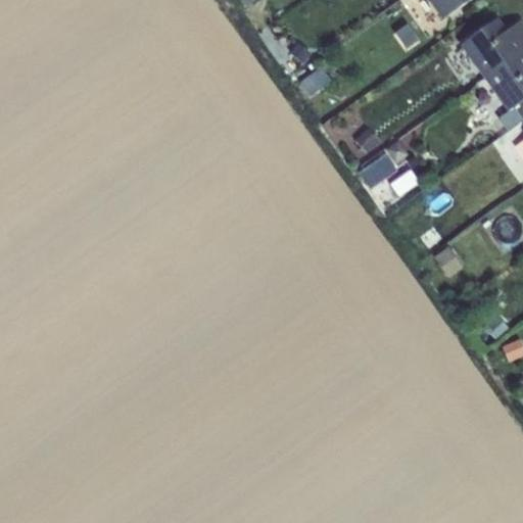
[(428,0),(441,18),(466,0),(428,0)]
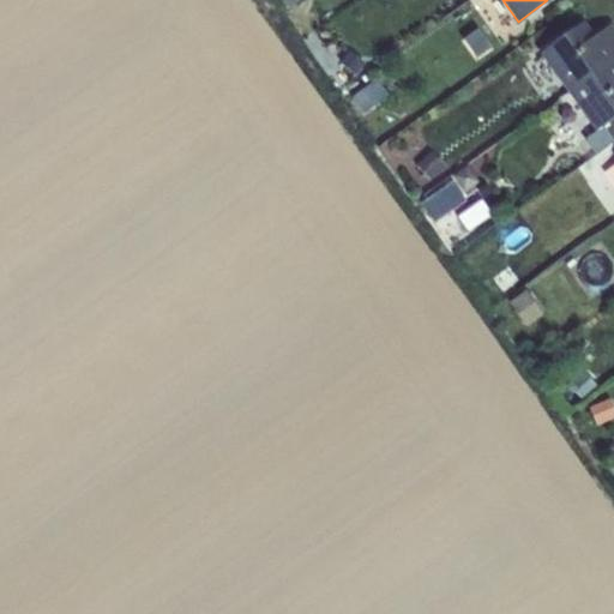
[(539,50),(571,97),(613,68),(613,29),(609,23),(595,34),(584,19),(539,50)]
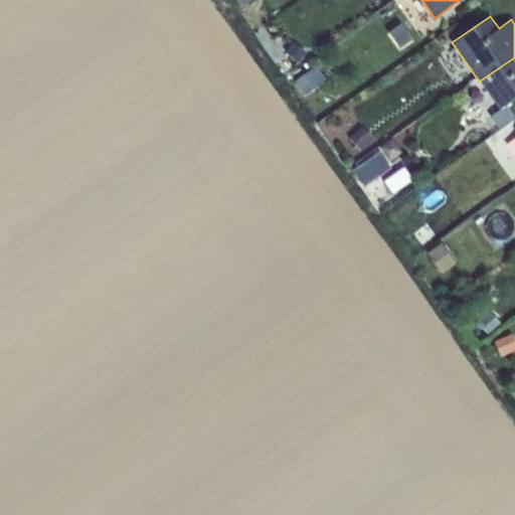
[(514,57),(479,81),(499,109),(489,116),(498,129),(514,116),(514,57)]
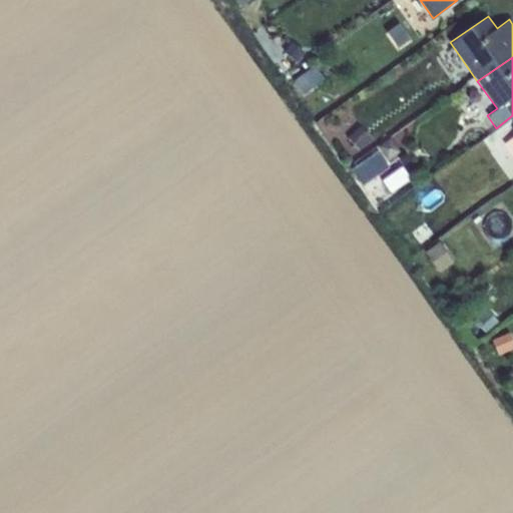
[(300,75),(310,92),(323,85),(313,67),(300,75)]
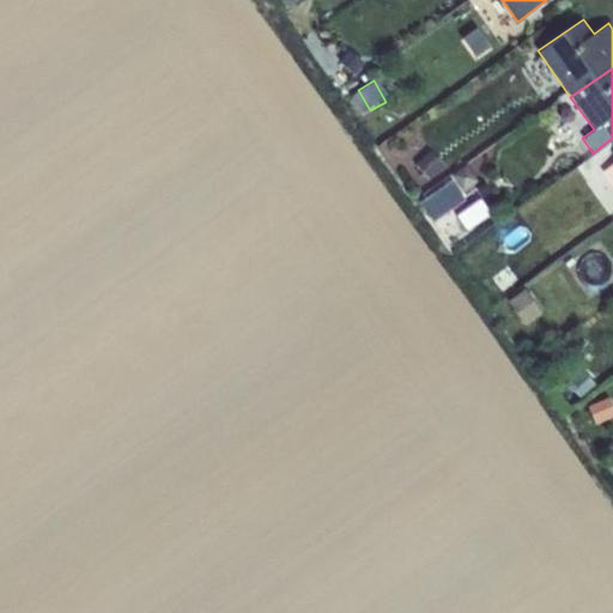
[(430,181),(443,167),(426,152),(413,168),(430,181)]
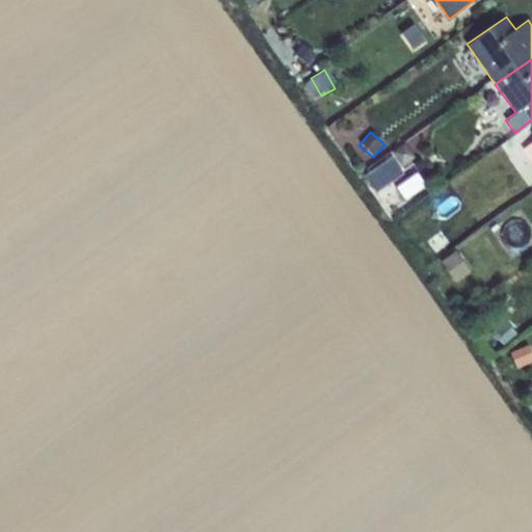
[(390,156),(363,177),(376,194),(403,173),(390,156)]
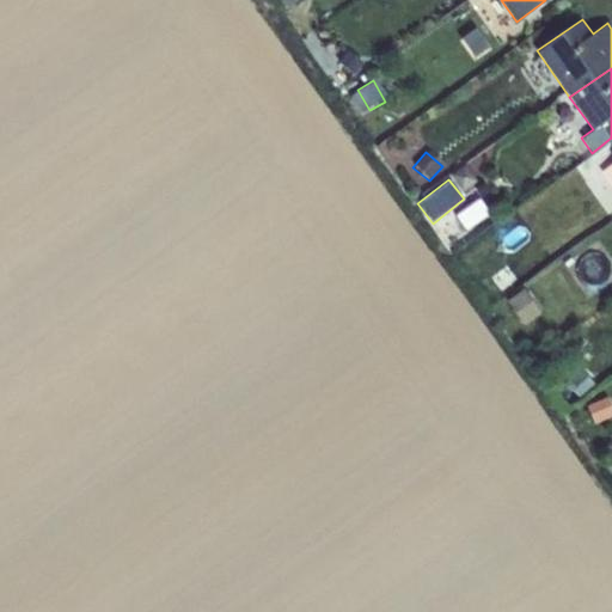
[(508,264),(489,276),(500,294),(519,282),(508,264)]
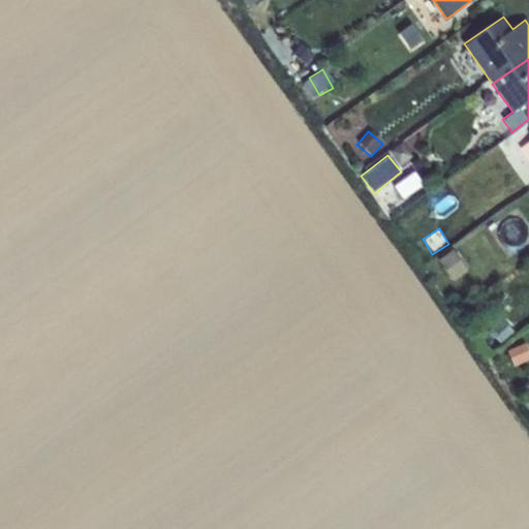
[(455,251),(439,260),(452,282),(468,273),(455,251)]
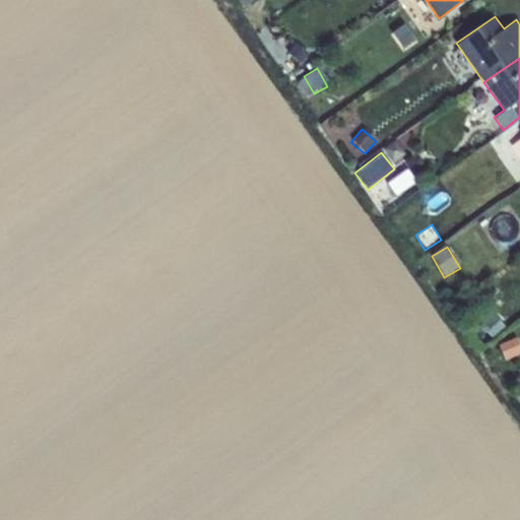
[(491,338),(505,327),(495,314),(480,325),(491,338)]
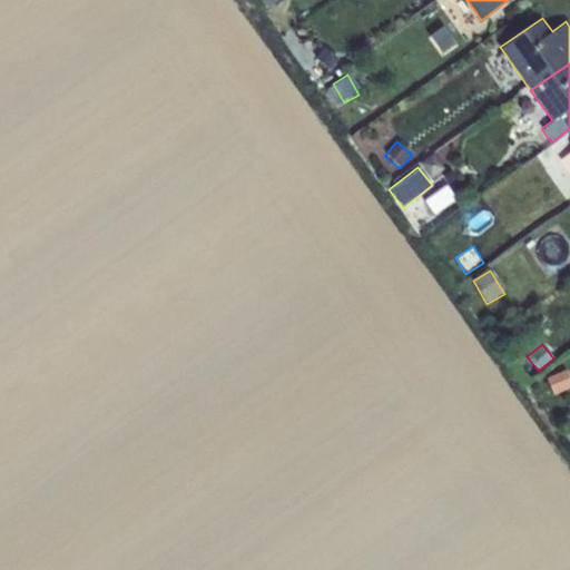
[(552,396),(569,389),(569,376),(567,369),(544,377),(552,396)]
